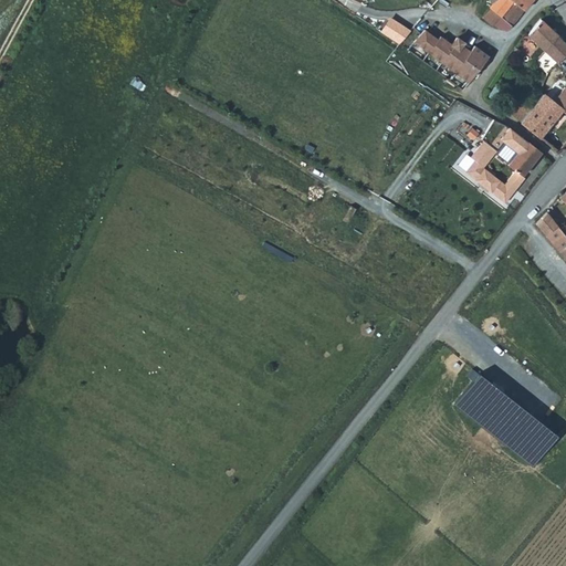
[(496,0),(499,1),(493,9),(515,25),(522,18),(534,0),(496,0)]
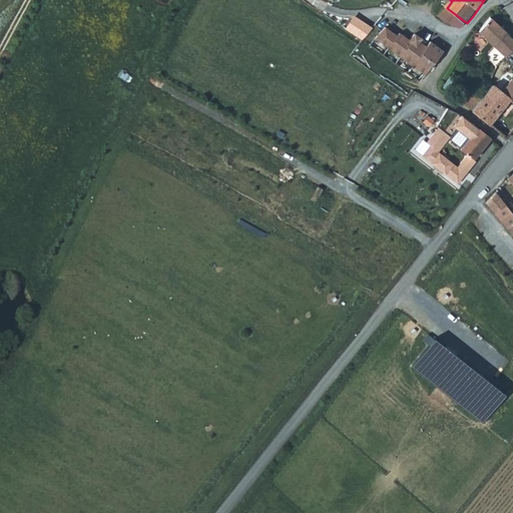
[(462,29),(467,23),(447,8),(440,17),(448,24),(462,29)]
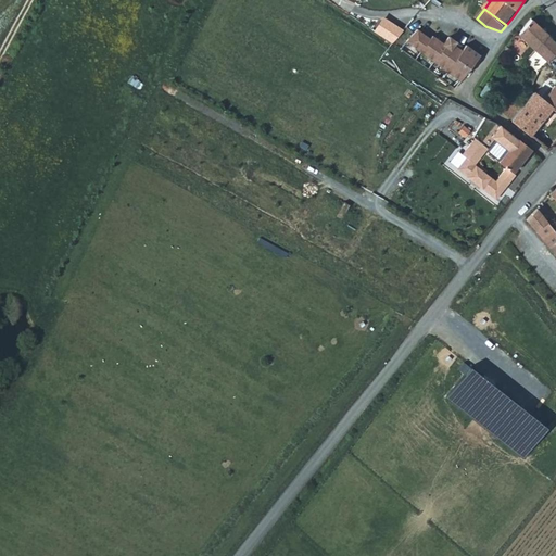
[(529,61),(551,36),(534,21),(520,36),(535,50),(527,60),(529,61)]
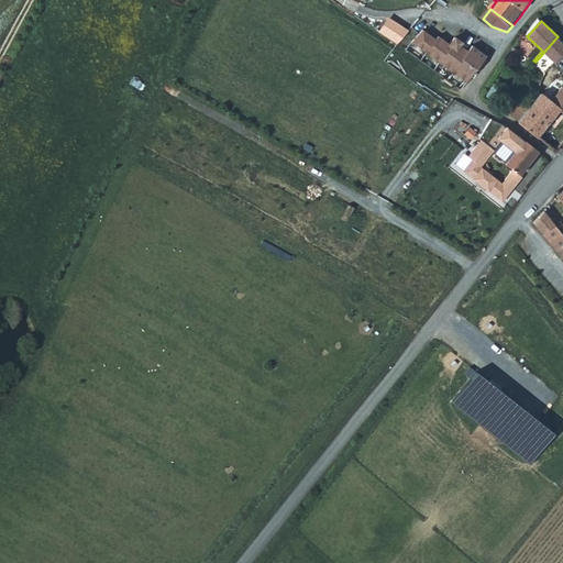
[(459,52),(451,46),(439,37),(437,42),(423,32),(414,44),(470,83),(488,57),(475,47),(471,53),(462,46),(459,52)]
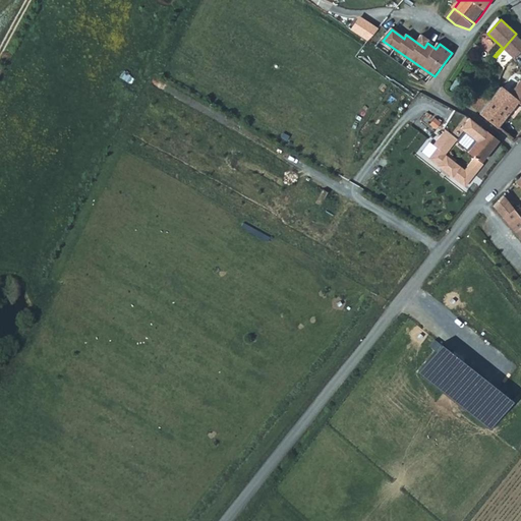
[(507,68),(520,52),(520,39),(516,34),(496,57),(507,68)]
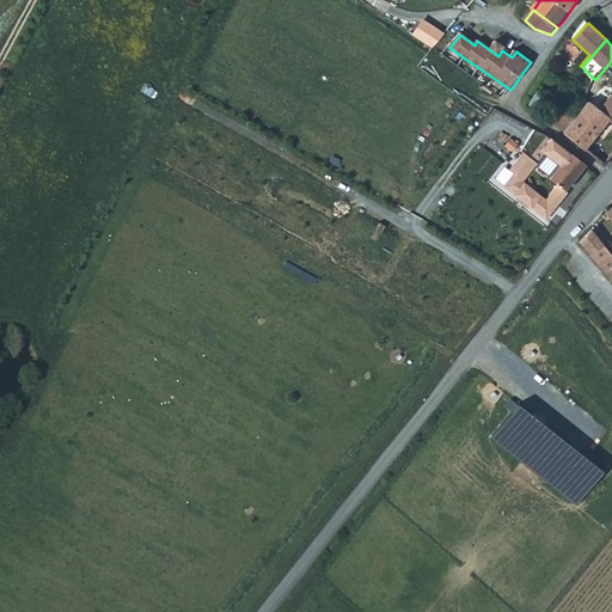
[(503,48),(495,43),(490,50),(499,56),(502,50),(503,48)]
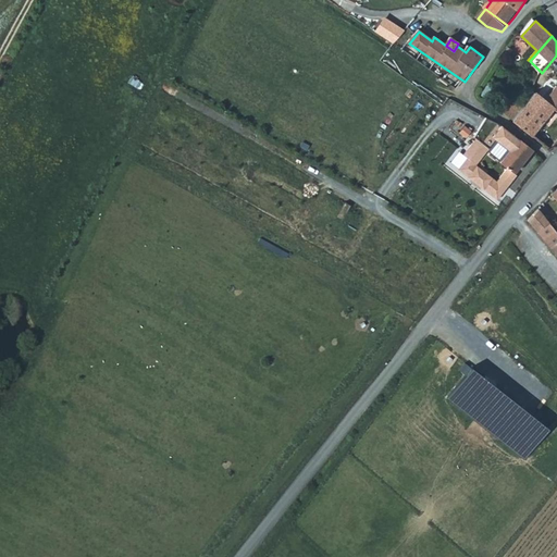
[(554,151),(556,146),(556,86),(547,98),(555,107),(533,135),(554,151)]
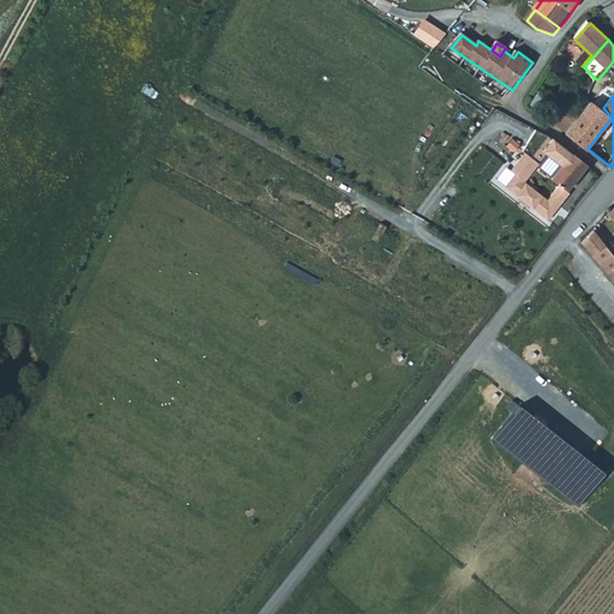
[(612,118),(603,108),(593,101),(578,119),(567,133),(588,149),(612,118)]
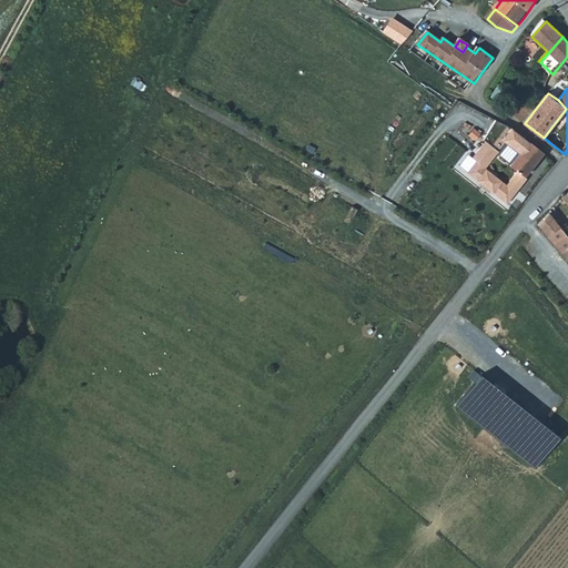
[(521,99),(511,112),(524,122),(525,123),(535,110),(521,99)]
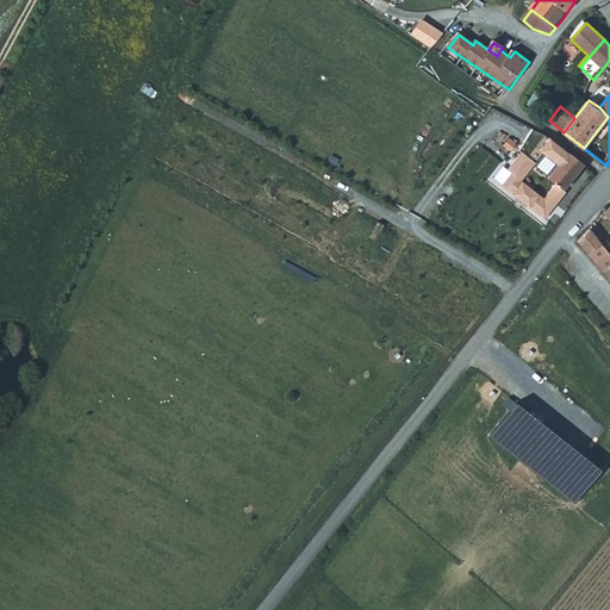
[(534,149),(543,137),(528,129),(515,150),(517,151),(531,162),(539,154),(534,149)]
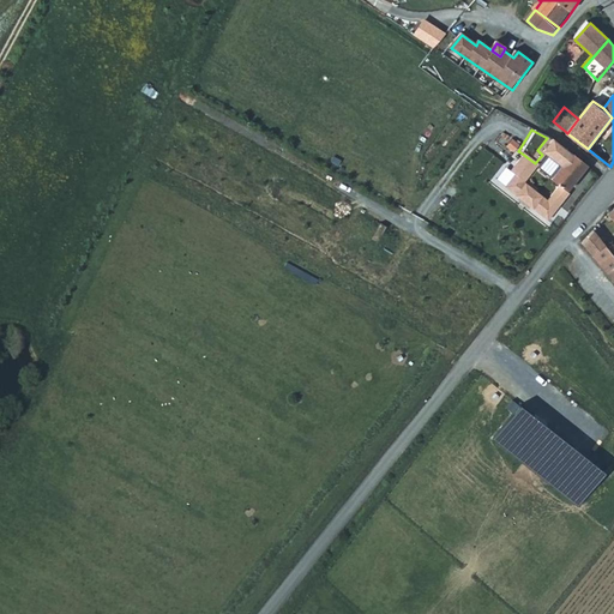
[(547,138),(537,150),(542,155),(555,167),(546,179),(555,186),(563,191),(583,166),(547,138)]
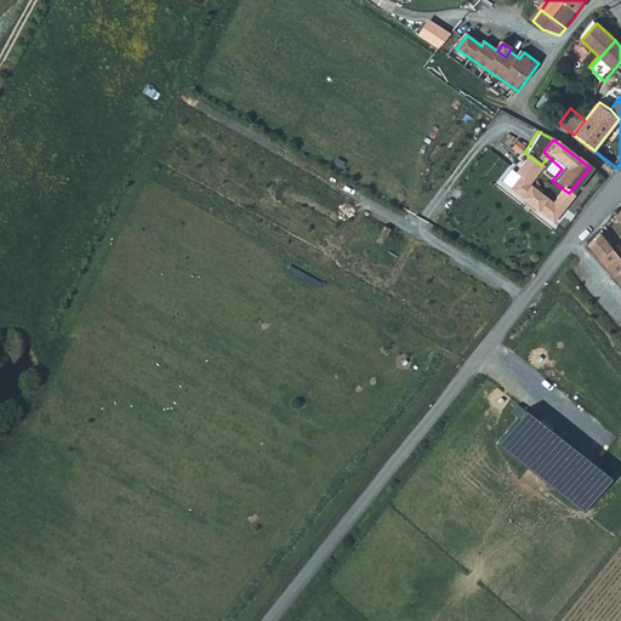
[(541,165),(527,154),(513,172),(517,177),(507,189),(552,224),(574,197),(569,193),(562,188),(551,200),(530,184),(541,165)]
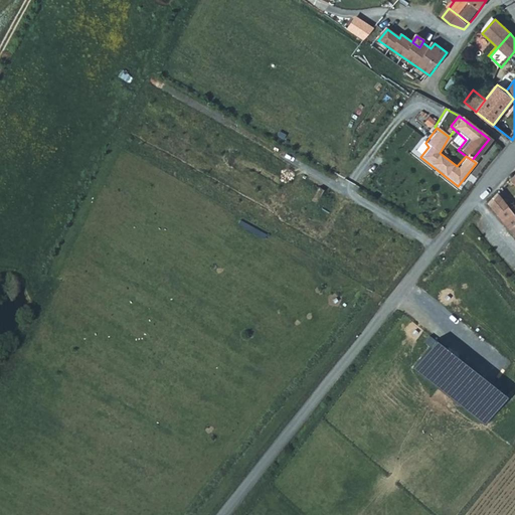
[(514,216),(496,193),(486,204),(514,239),(514,216)]
